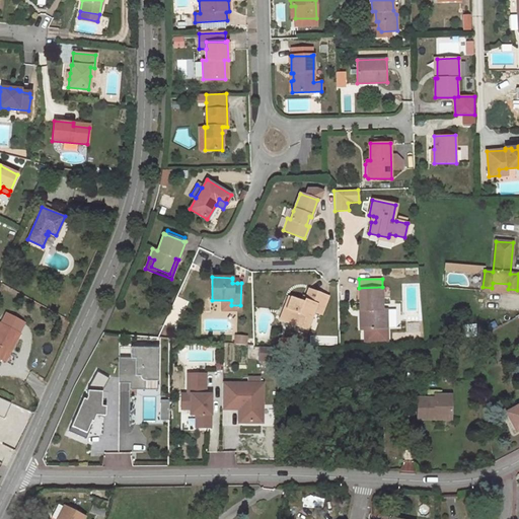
[(492,288),(483,287),(483,290),(517,293),(517,290),(508,289),(509,284),(493,283),(492,288)]
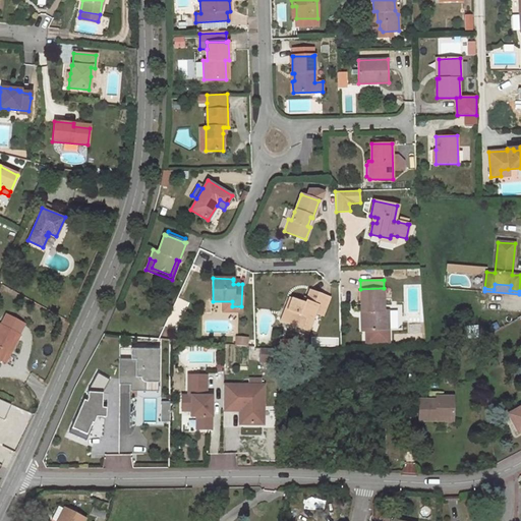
[(384,288),(360,289),(361,311),(365,311),(365,330),(389,330),(388,310),(384,310),(384,288)]
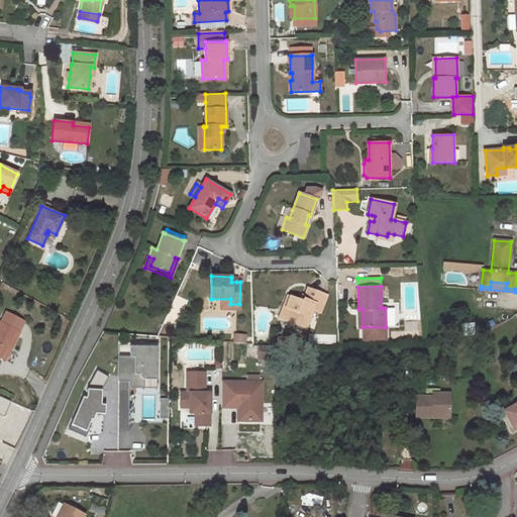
[(326,295),(308,288),(304,296),(302,301),(300,300),(290,296),(286,308),(288,309),(284,320),(305,328),(312,310),(320,313),(326,295)]
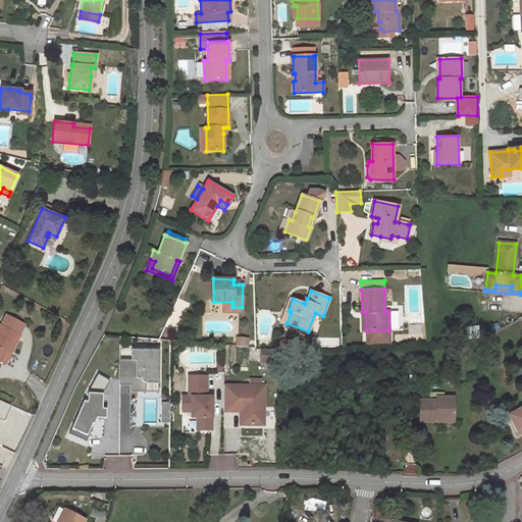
[(291,298),(281,321),(286,323),(291,312),(289,311),(293,299),(291,298)]
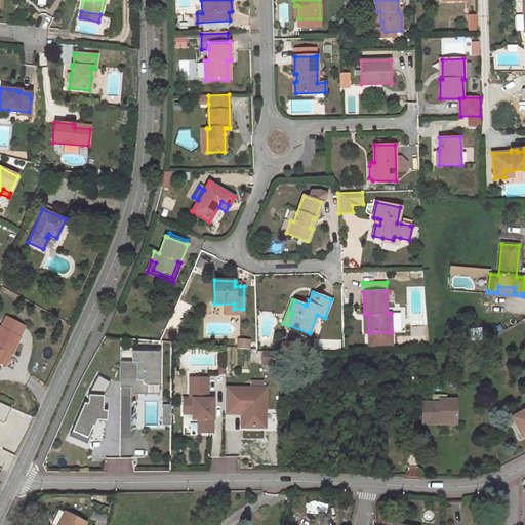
[(17,335),(0,326),(0,362),(4,365),(17,335)]
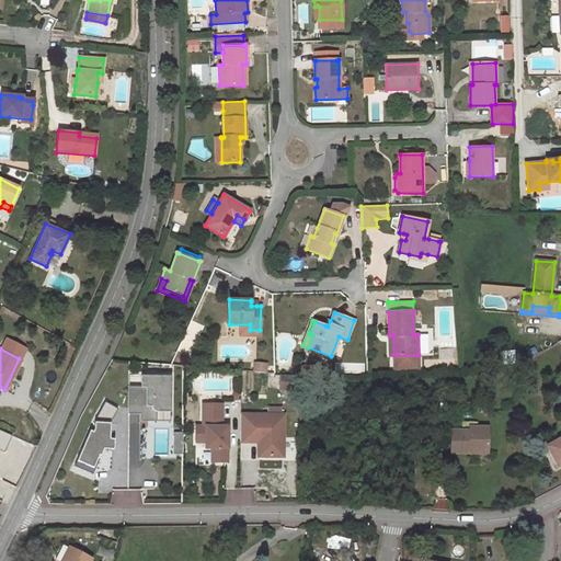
[(266,365),(254,364),(254,373),(265,374),(266,365)]
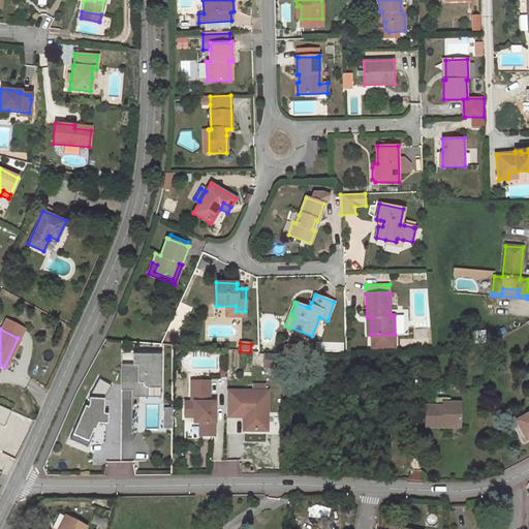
[(135,366),(141,366),(139,369),(141,383),(146,383),(146,386),(148,389),(150,390),(163,390),(163,355),(135,355),(135,366)]
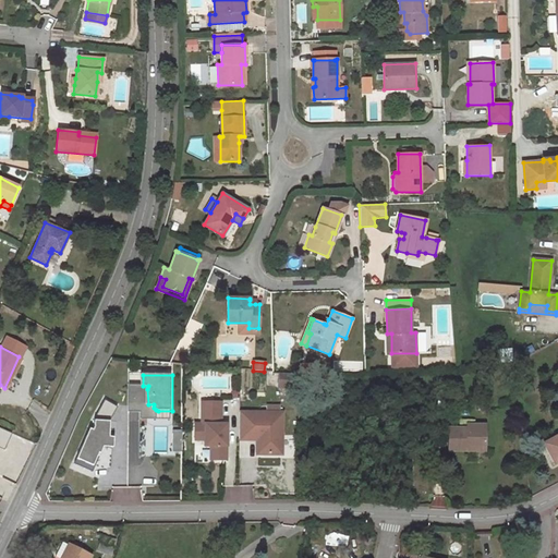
[(142,386),(129,385),(129,411),(142,412),(142,419),(156,419),(156,411),(152,405),(146,405),(146,387),(142,387),(142,386)]
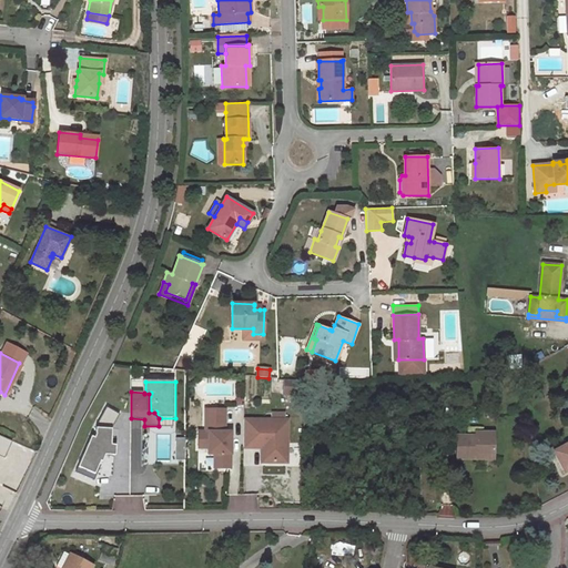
[(321,397),(311,397),(311,415),(320,415),(321,397)]
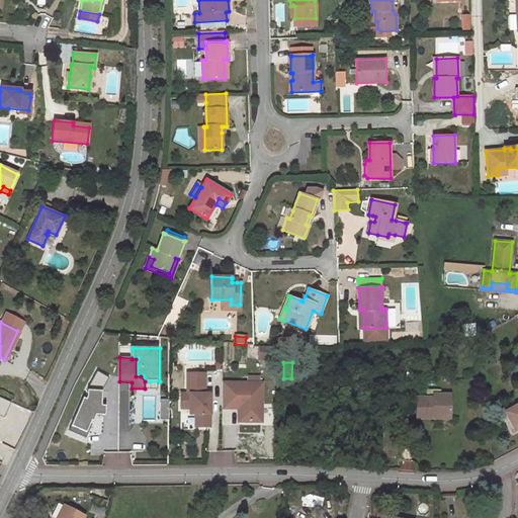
[(88,389),(88,390),(102,392),(110,378),(98,371),(88,389)]
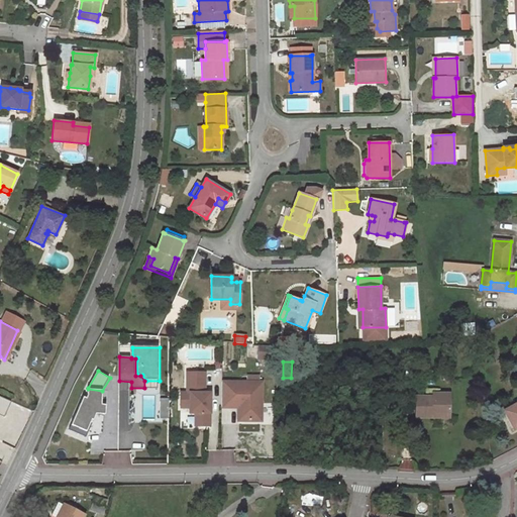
[(207,372),(187,373),(187,393),(181,393),(182,409),(191,409),(191,415),(196,415),(197,427),(211,426),(211,416),(213,415),(214,392),(209,392),(207,388),(207,372)]
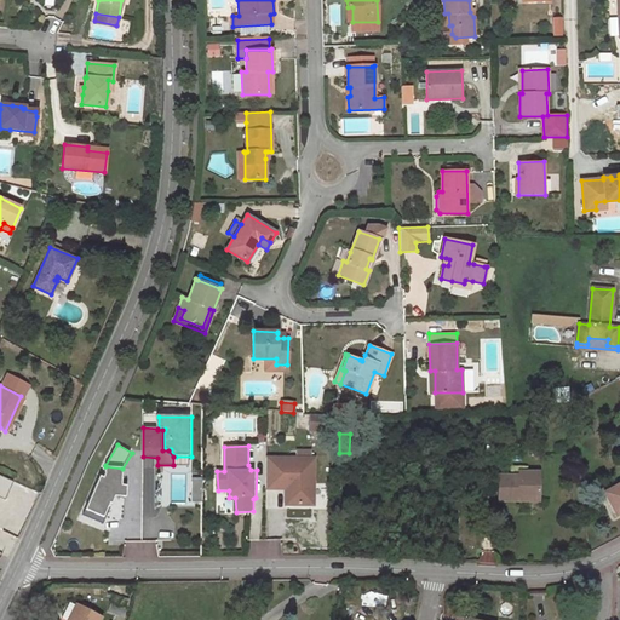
[(316,458),(267,458),(267,492),(285,492),(285,507),(316,507),(316,458)]
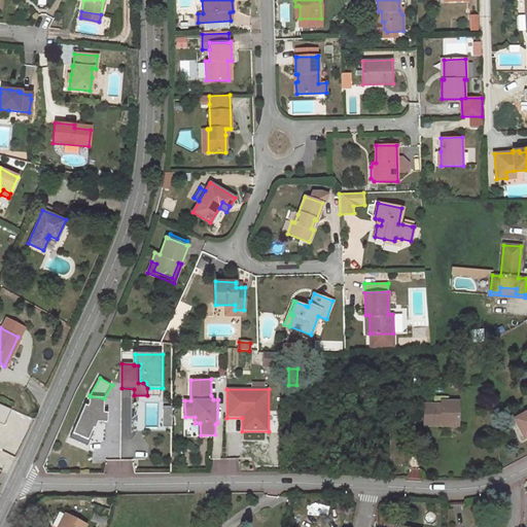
[(75,434),(90,441),(95,428),(96,429),(99,423),(108,423),(108,415),(104,414),(105,399),(91,398),(91,405),(90,408),(88,407),(75,434)]
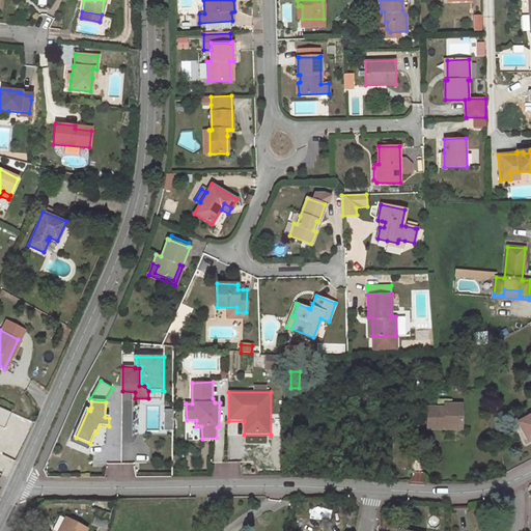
[(462,404),(444,404),(444,408),(426,408),(426,428),(448,428),(448,425),(462,425),(462,404)]
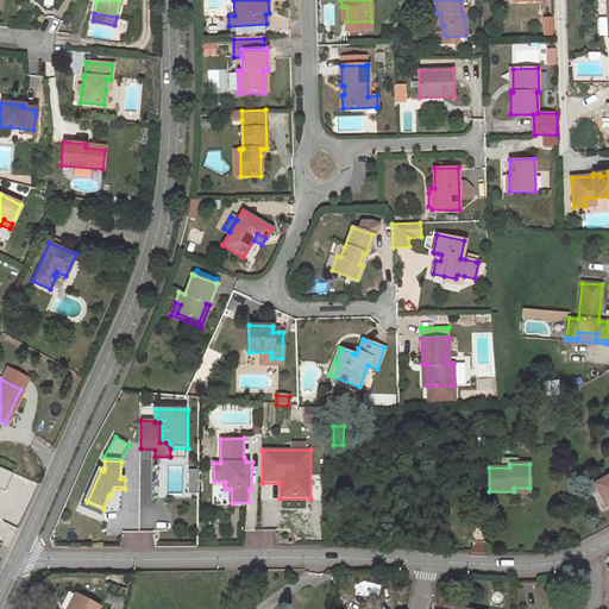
[(189,470),(189,493),(199,494),(199,470),(189,470)]
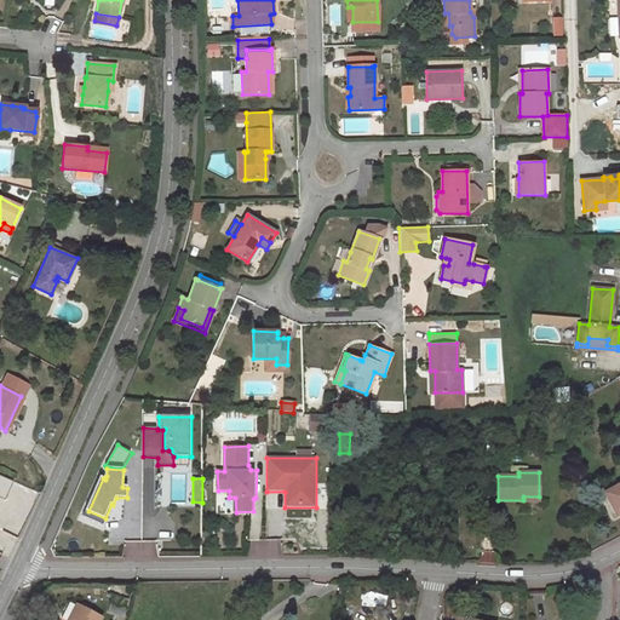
[(619,482),(603,492),(615,515),(619,511),(619,482)]
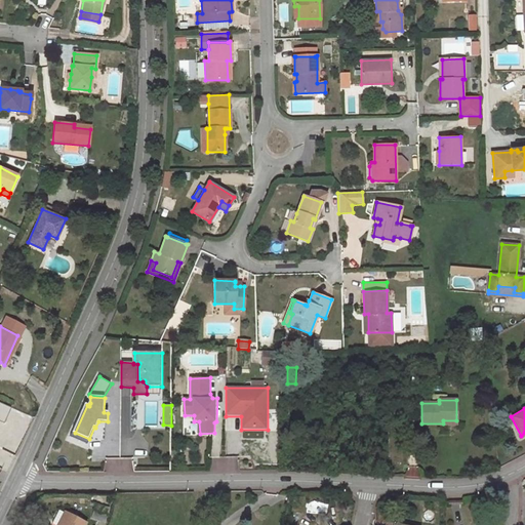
[(58,524),(66,514),(58,510),(51,523),(54,524),(58,524)]
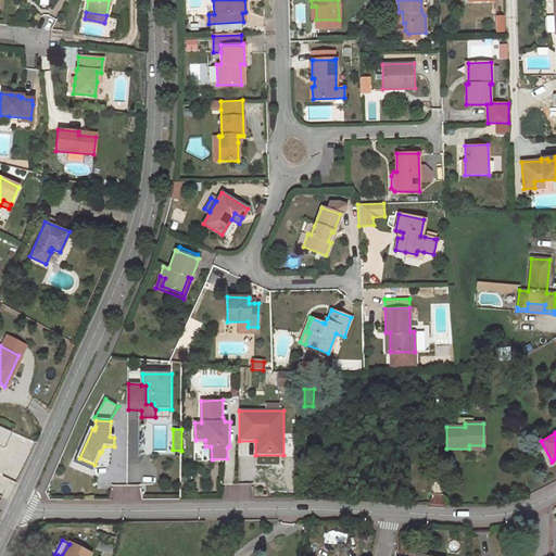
[(89,555),(90,554),(70,543),(70,544),(62,555),(89,555)]
